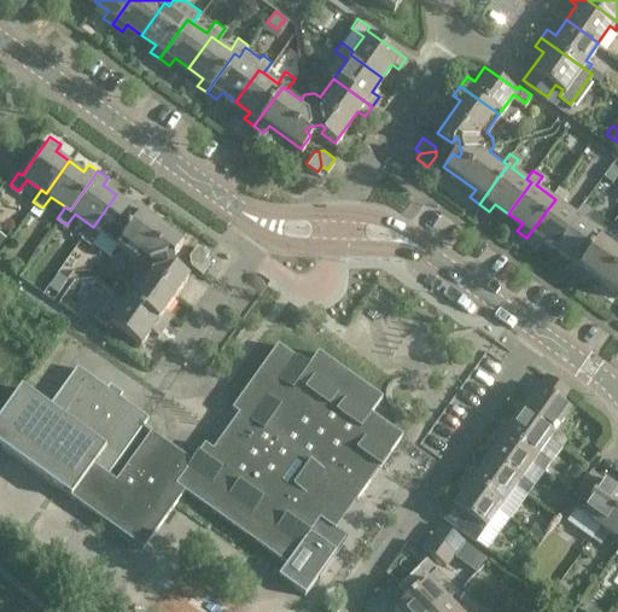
[(551,196),(555,199),(526,238),(536,245),(542,238),(555,248),(578,216),(573,213),(559,202),(565,193),(557,187),(551,196)]
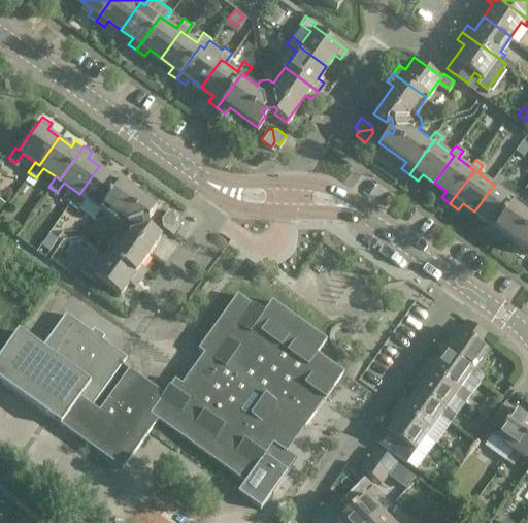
[(100,208),(124,174),(116,169),(111,175),(99,166),(79,194),(75,191),(69,201),(76,206),(84,197),(100,208)]
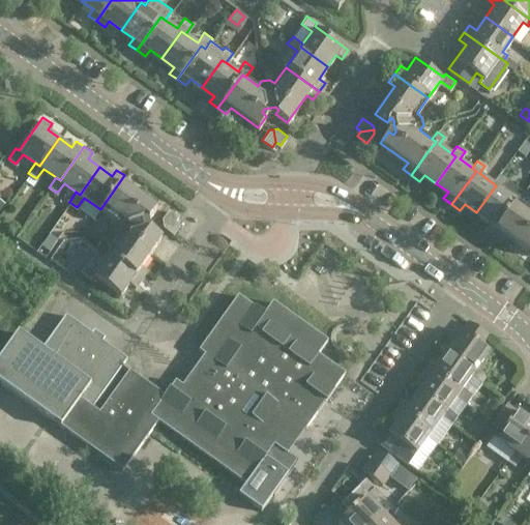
[(108,253),(126,266),(141,276),(147,268),(141,264),(160,236),(149,228),(146,233),(142,230),(141,219),(143,215),(148,219),(156,207),(128,187),(133,181),(124,175),(100,209),(116,221),(113,226),(114,233),(119,237),(108,253)]
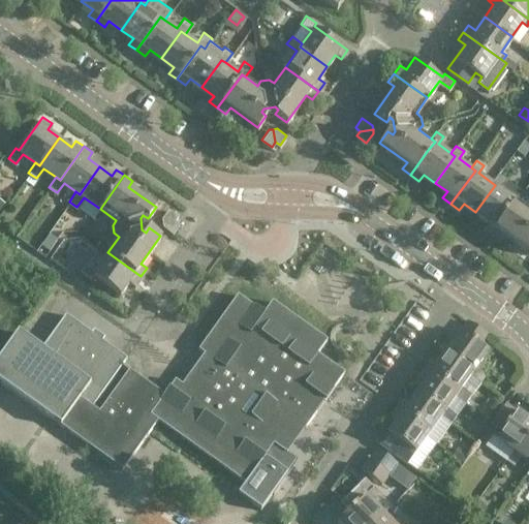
[(491,233),(502,217),(516,199),(499,187),(504,180),(496,175),(491,182),(495,185),(475,212),(488,220),(484,226),(491,233)]
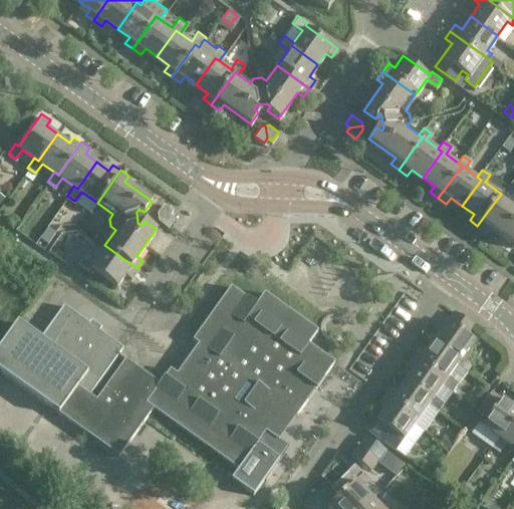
[(513,203),(501,194),(488,211),(477,226),(485,232),(490,226),(513,243),(513,203)]
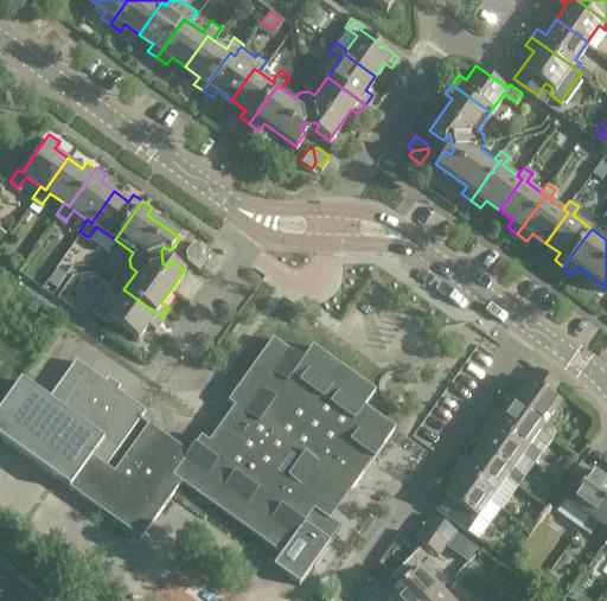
[(186,254),(200,251),(204,245),(193,237),(185,249),(186,254)]
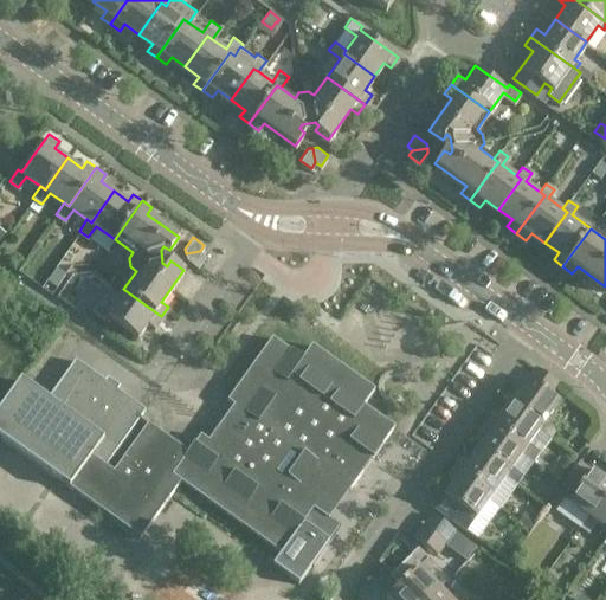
[(206,255),(200,251),(186,253),(186,257),(198,265),(206,255)]
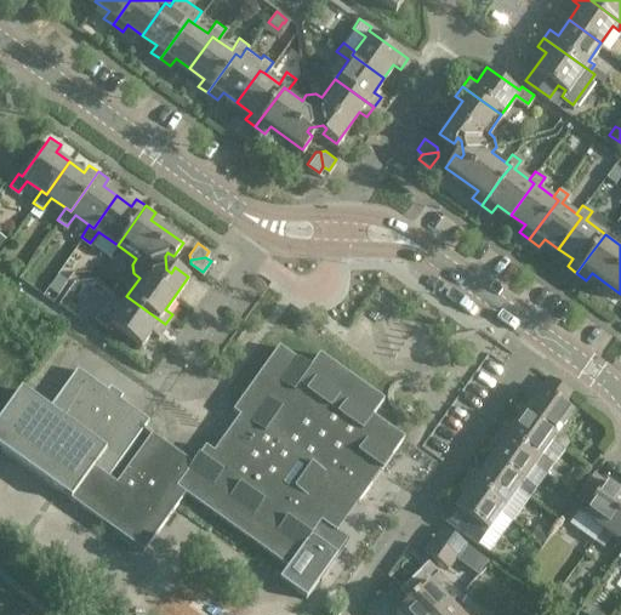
[(58,271),(49,284),(57,290),(67,277),(58,271)]
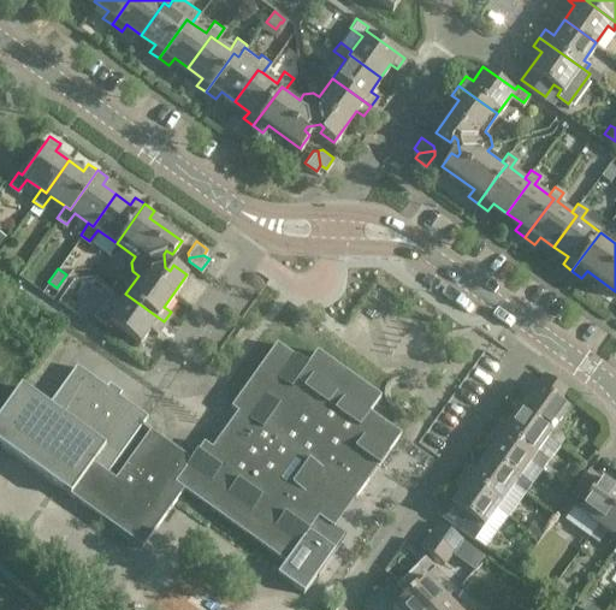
[(164,321),(147,309),(125,294),(112,313),(100,305),(93,314),(105,323),(108,318),(140,341),(150,326),(157,331),(164,321)]
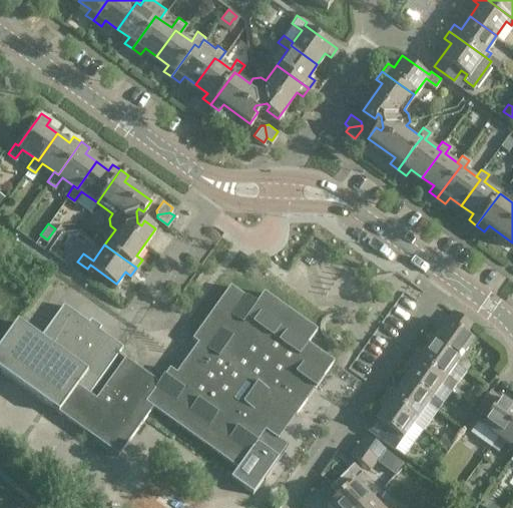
[(159,380),(145,399),(152,405),(237,465),(230,475),(252,491),(279,455),(268,448),(277,436),(278,437),(279,436),(274,432),(292,408),(296,411),(307,397),(300,392),(309,380),(315,385),(334,359),(308,340),(317,327),(264,289),(254,301),(229,283),(191,336),(195,339),(201,343),(180,373),(174,369),(169,365),(159,380)]
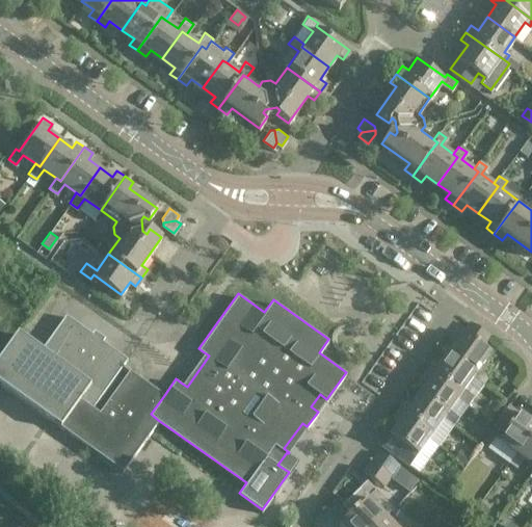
[(158,420),(151,414),(165,394),(123,363),(127,357),(65,313),(42,347),(18,331),(0,354),(0,381),(1,383),(123,470),(158,420)]
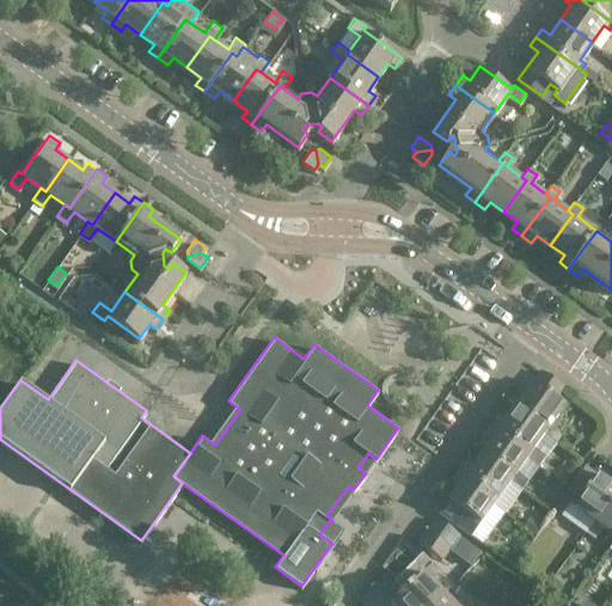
[(518,385),(525,390),(514,404),(546,427),(544,432),(555,440),(562,430),(550,422),(564,403),(556,397),(564,385),(540,368),(532,380),(525,374),(518,385)]
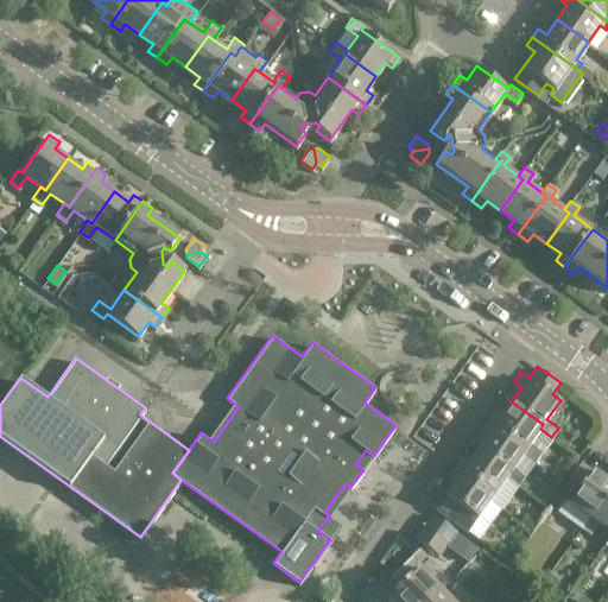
[(502,414),(495,410),(488,419),(526,447),(524,451),(534,460),(542,450),(530,442),(540,429),(543,424),(511,401),(502,414)]
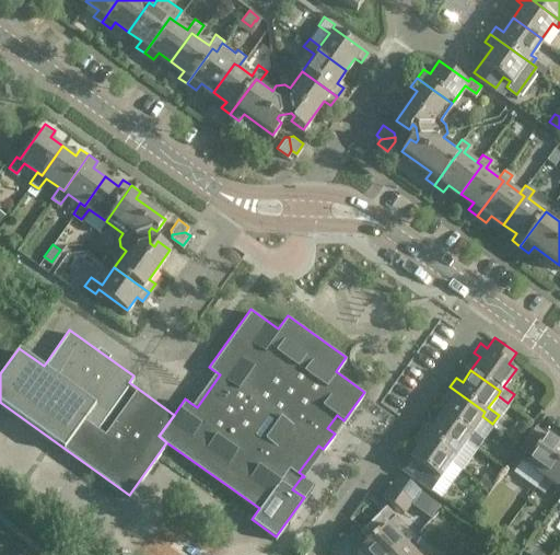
[(473,429),(482,416),(485,412),(450,386),(443,395),(450,400),(441,413),(469,434),(467,437),(477,444),(483,437),(473,429)]
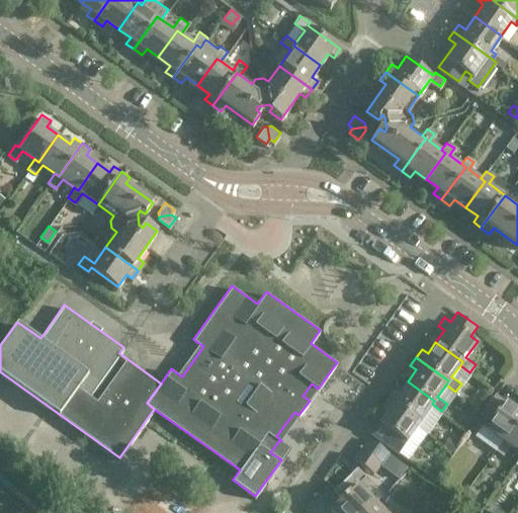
[(394,389),(387,397),(420,420),(432,404),(434,401),(408,381),(400,393),(394,389)]
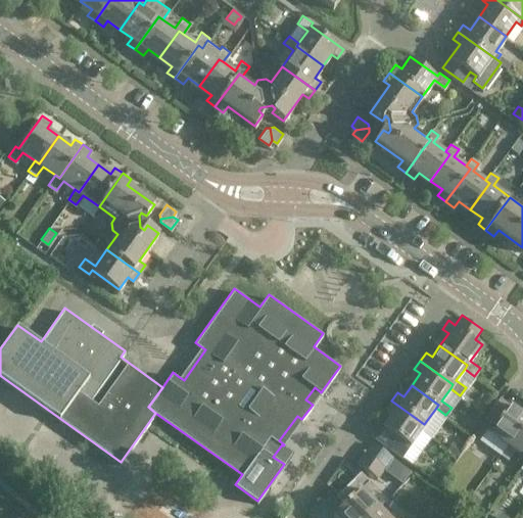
[(500,395),(485,416),(495,423),(490,430),(495,433),(507,441),(511,444),(522,426),(522,410),(522,412),(500,395)]
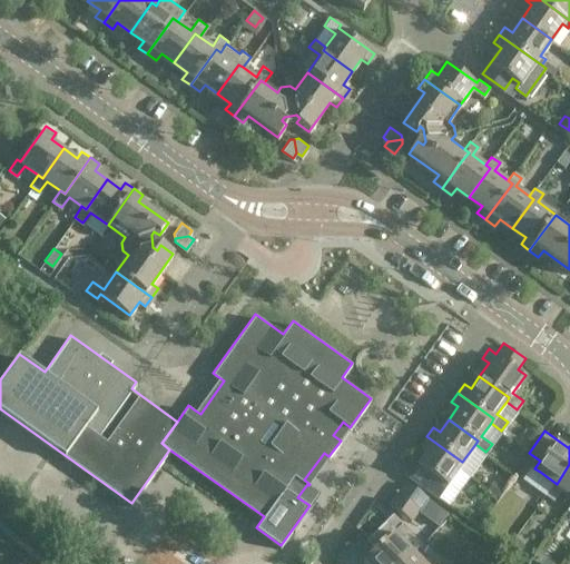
[(426,449),(409,474),(431,490),(439,495),(446,484),(460,466),(462,462),(426,436),(420,445),(426,449)]
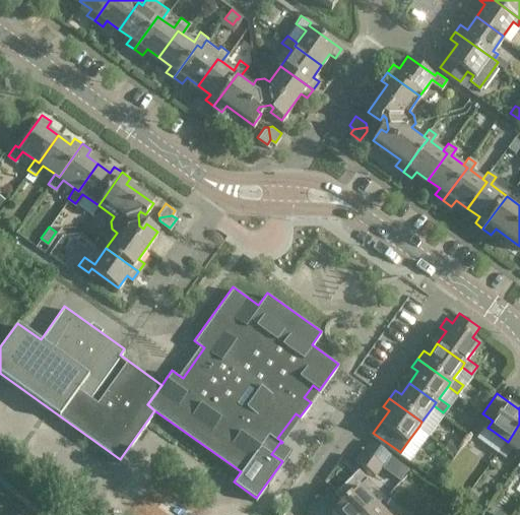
[(519,424),(508,442),(504,439),(498,448),(505,454),(512,445),(519,450),(519,424)]
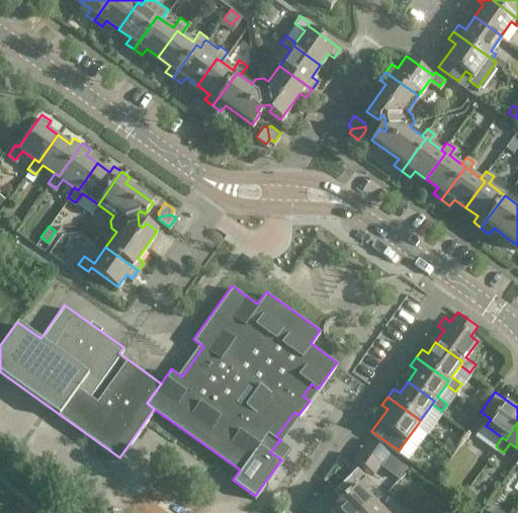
[(449,435),(444,442),(454,449),(459,442),(449,435)]
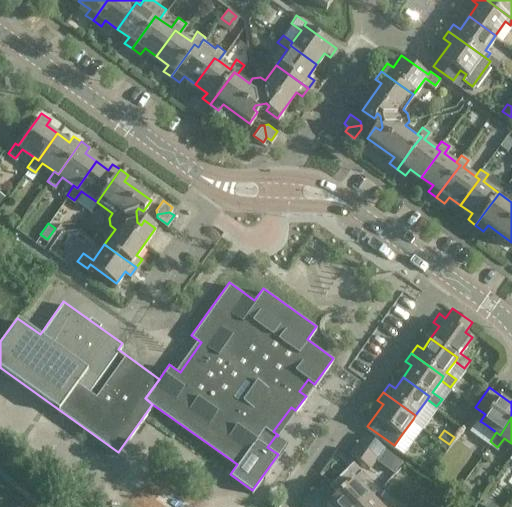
[(376,455),(384,445),(364,431),(357,441),(376,455)]
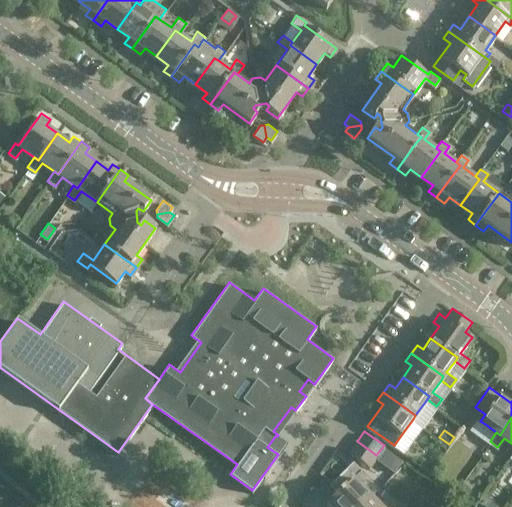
[(349,452),(369,466),(376,455),(357,441),(349,452)]
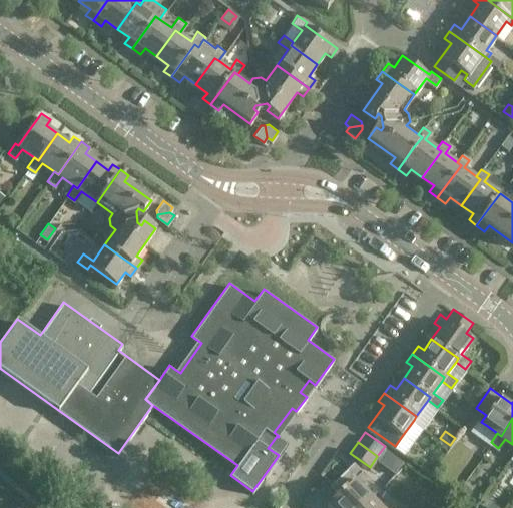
[(340,447),(336,451),(342,456),(346,452),(340,447)]
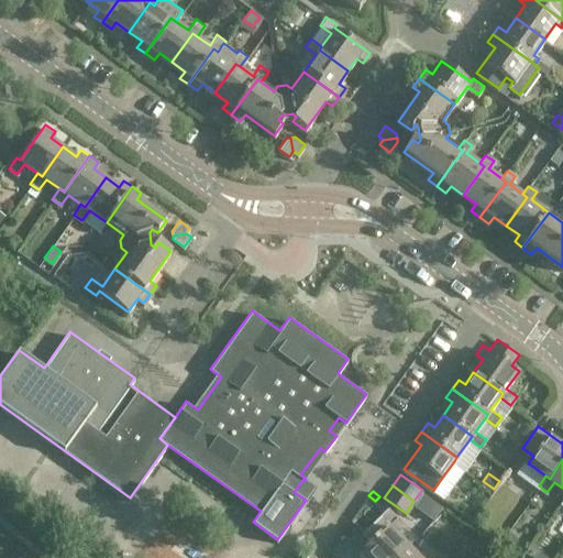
[(470,505),(465,512),(473,517),(479,509),(475,504),(470,505)]
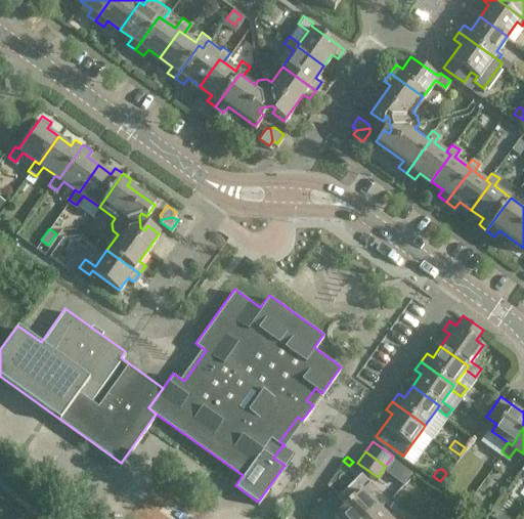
[(350,499),(334,514),(338,518),(364,518),(379,506),(369,496),(374,492),(370,488),(375,483),(370,479),(361,470),(341,490),(350,499)]
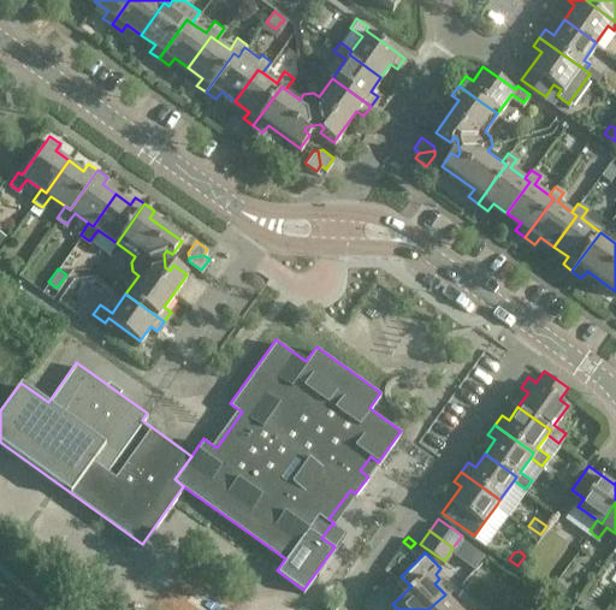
[(558,580),(551,591),(560,597),(567,586),(558,580)]
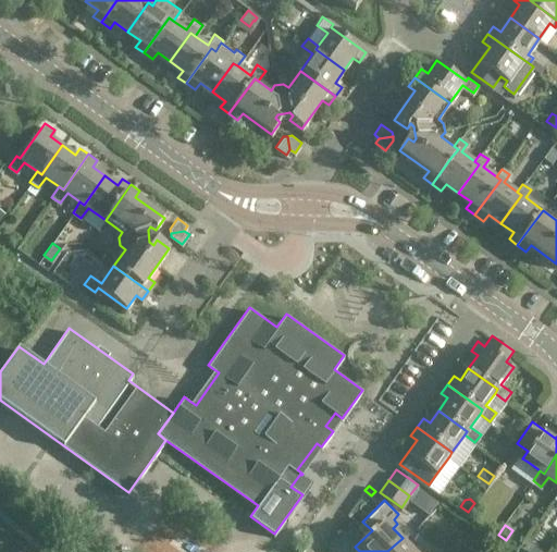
[(433,551),(430,548),(425,551),(416,551),(403,538),(387,551),(433,551)]
